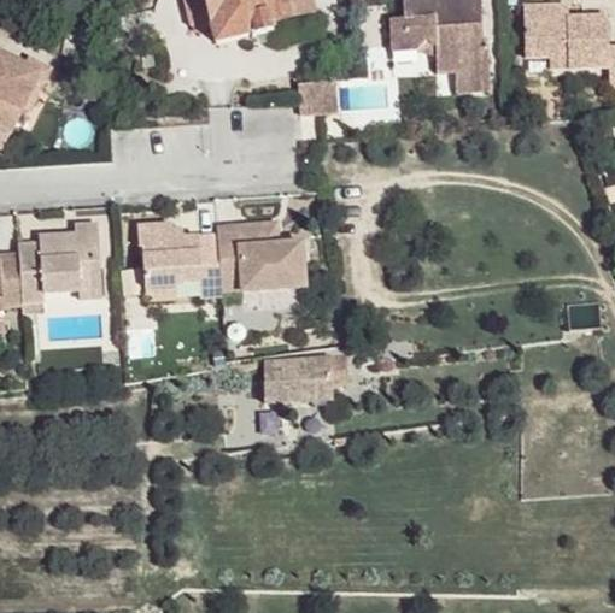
[(198,28),(212,25),(204,0),(185,0),(185,1),(188,21),(198,28)]
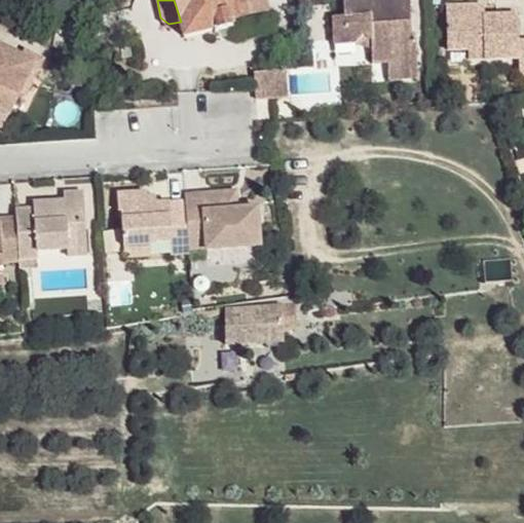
[(174,0),(181,22),(184,34),(215,26),(231,22),(230,17),(226,0),(174,0)]
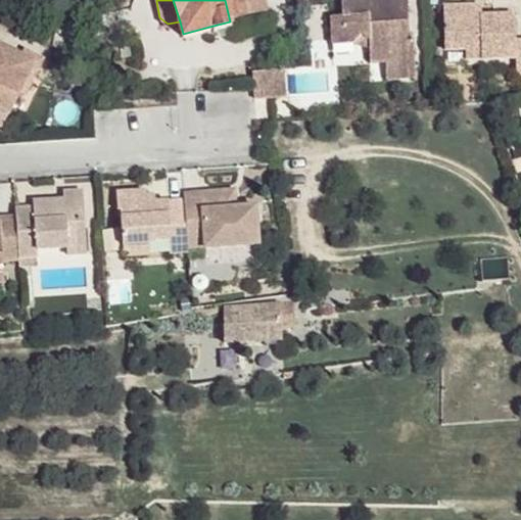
[(225,0),(229,17),(264,7),(262,0),(225,0)]
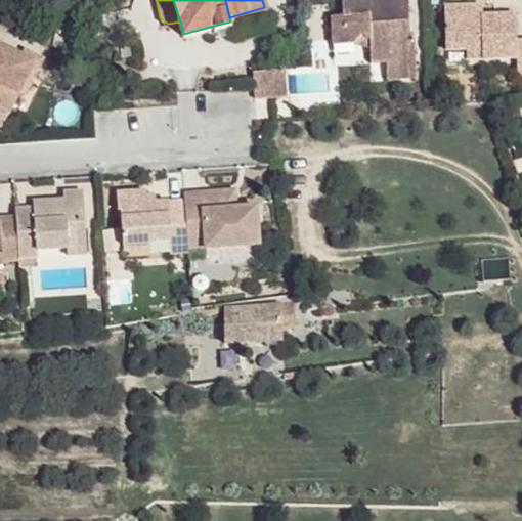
[(412,63),(412,42),(411,32),(406,31),(404,0),(341,0),(342,11),(328,12),(329,41),(352,41),(362,32),(367,36),(368,58),(384,57),(386,66),(412,63)]
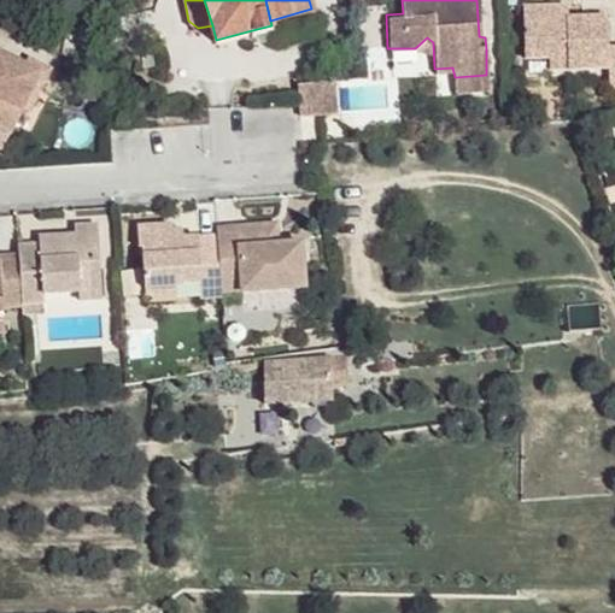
[(614,42),(610,43),(610,39),(609,13),(569,13),(555,13),(552,1),(523,4),(525,46),(526,56),(549,54),(549,68),(609,64),(610,83),(614,83),(614,42)]
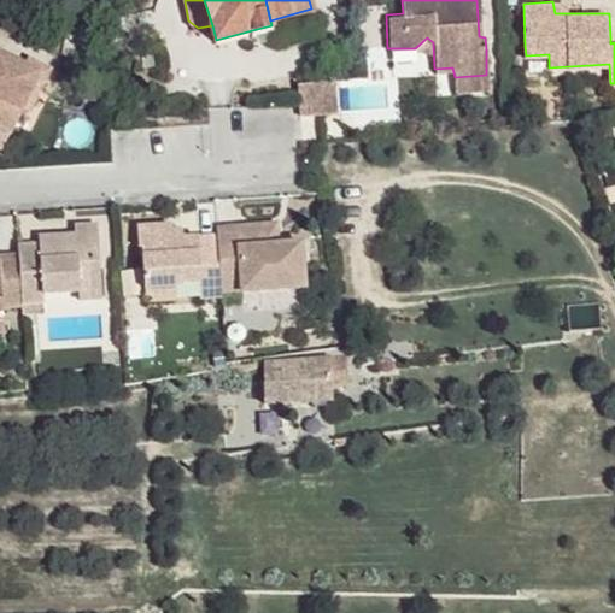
[(567,3),(552,1),(555,13),(569,13),(567,3)]
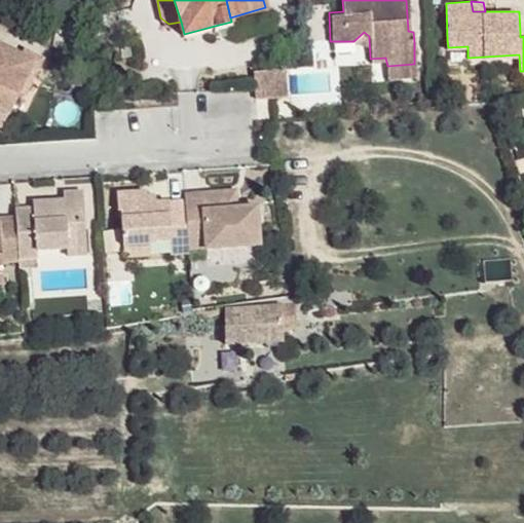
[(0,106),(6,109),(16,88),(32,58),(23,52),(0,41),(0,106)]
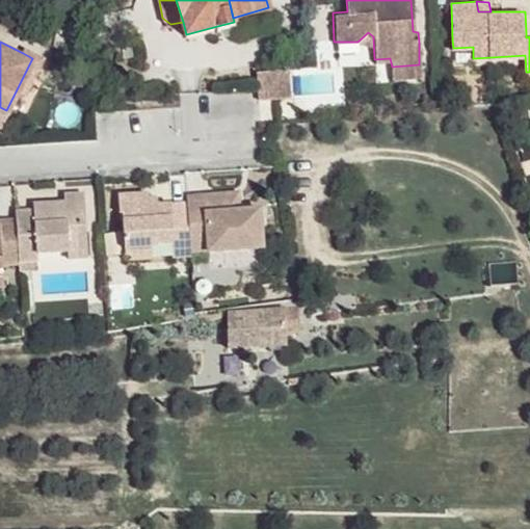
[(26,46),(23,53),(32,58),(17,89),(25,94),(44,55),(26,46)]
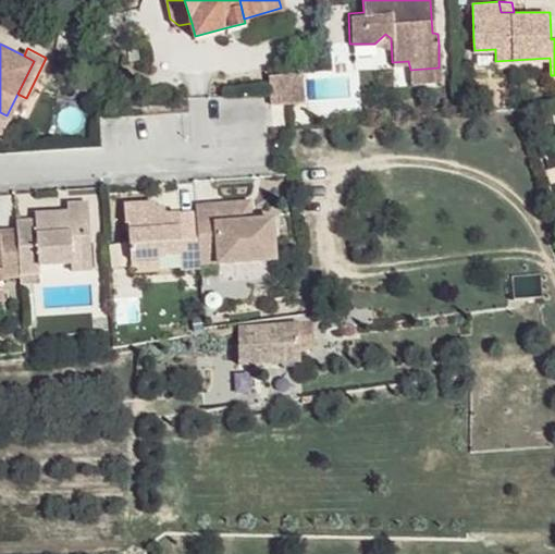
[(495,49),(475,50),(475,66),(496,65),(495,61),(495,49)]
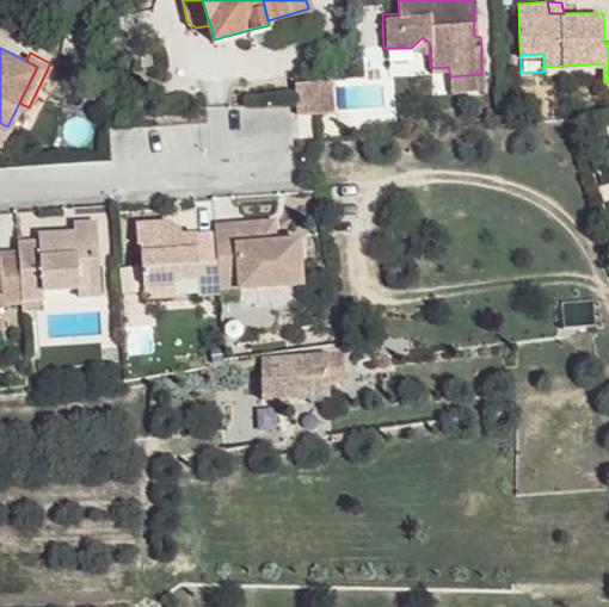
[(481,74),(450,76),(450,90),(483,87),(481,74)]
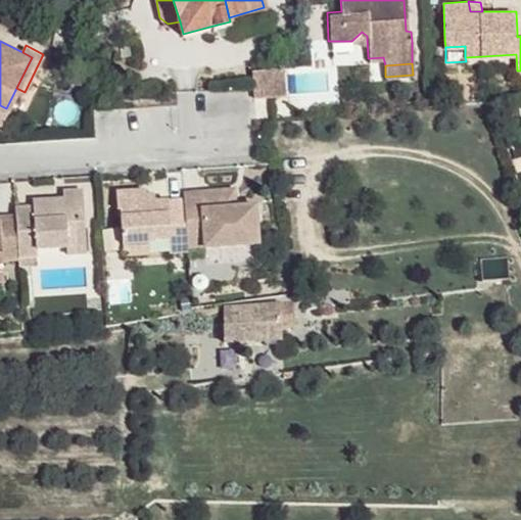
[(283,68),(258,69),(264,97),(285,97),(283,68)]
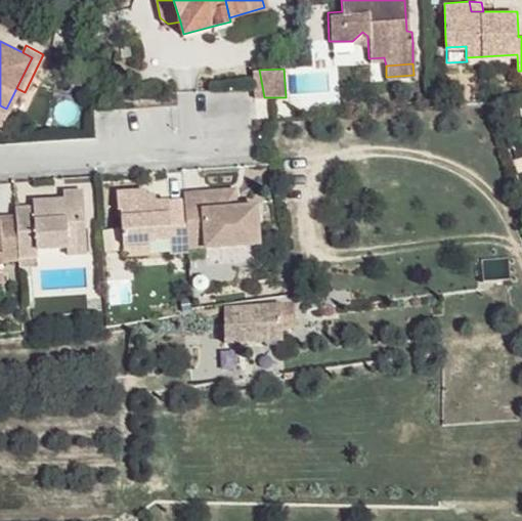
[(259,70),(252,72),(253,86),(253,97),(264,97),(259,70)]
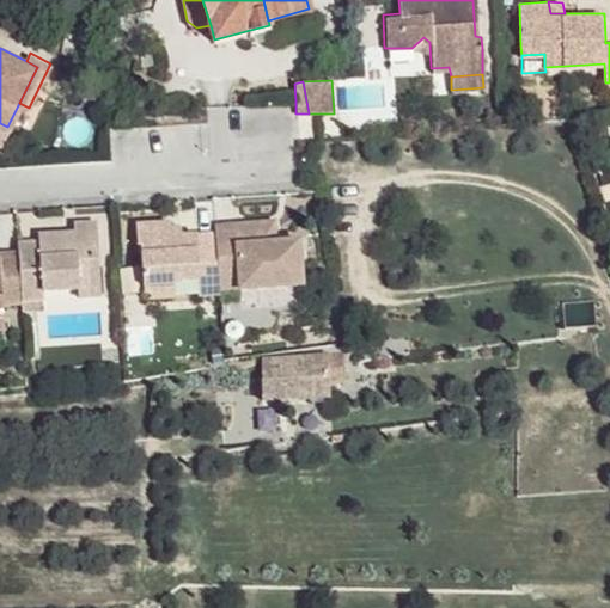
[(138,240),(141,239),(145,283),(174,282),(174,278),(172,272),(199,271),(199,276),(201,294),(219,294),(219,288),(214,229),(180,231),(177,216),(136,219),(138,240)]
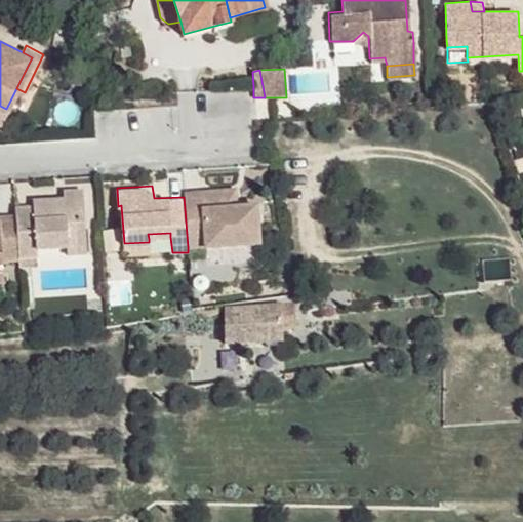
[(204,246),(256,243),(254,205),(235,206),(233,201),(223,202),(223,192),(233,192),(233,188),(200,192),(200,196),(184,197),(188,247),(204,246)]
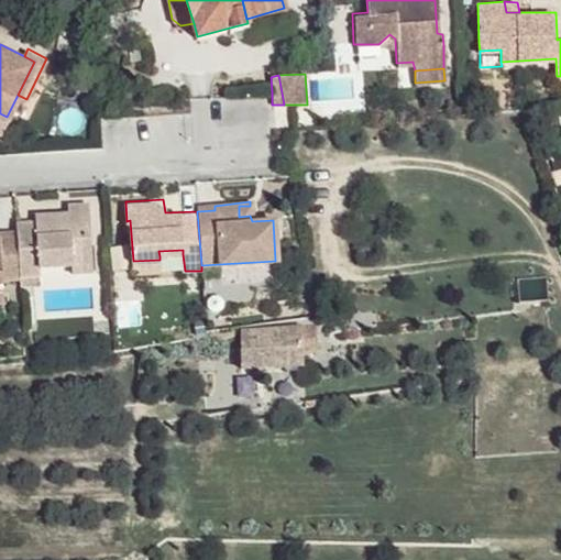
[(91,271),(90,257),(86,205),(66,206),(67,213),(35,215),(35,222),(18,223),(18,232),(21,267),(21,277),(42,274),(41,267),(69,266),(72,273),(91,271)]
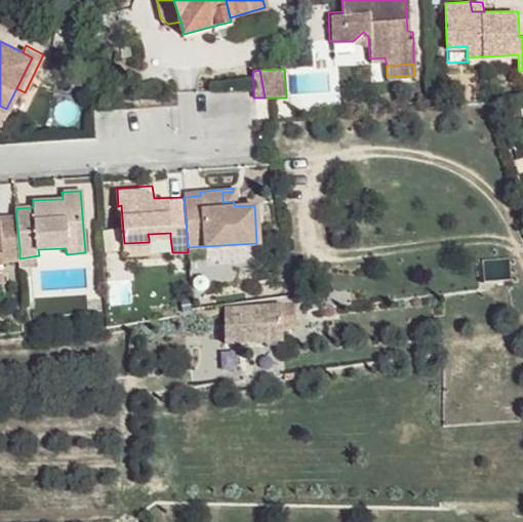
[(233,192),(223,192),(223,202),(233,201),(233,192)]
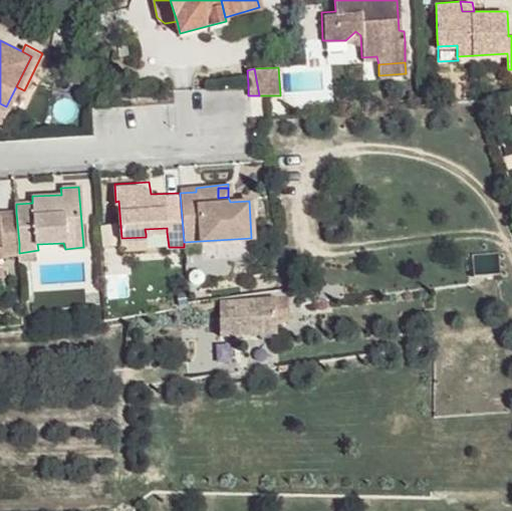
[(0,275),(6,275),(5,253),(19,253),(19,244),(16,212),(0,213),(0,216),(1,221),(0,221),(0,275)]
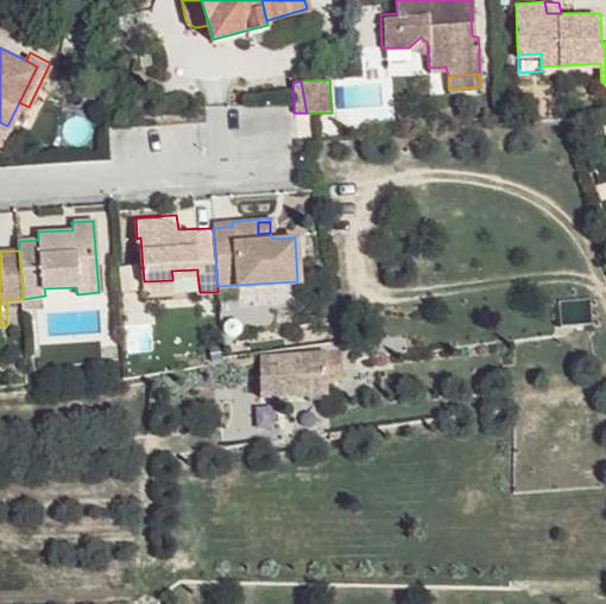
[(297,281),(237,285),(240,304),(298,299),(297,281)]
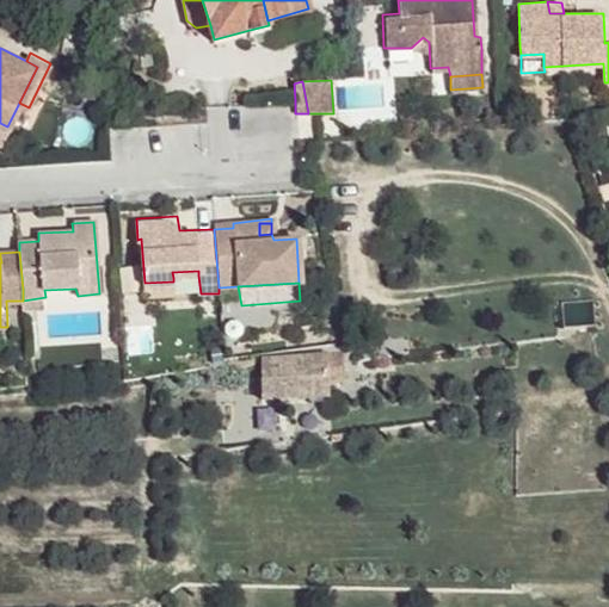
[(326,354),(260,358),(262,397),(328,395),(326,354)]
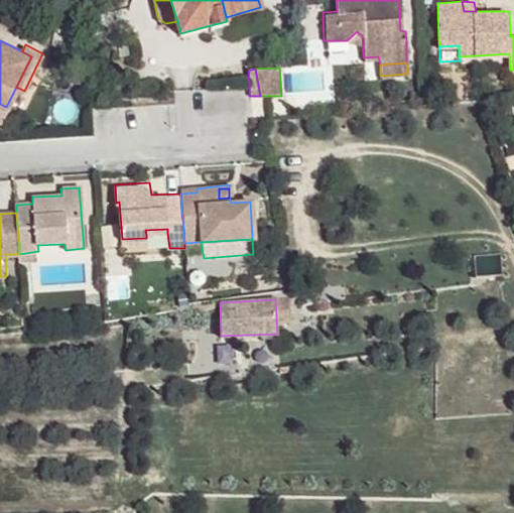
All buildings are outlined.
